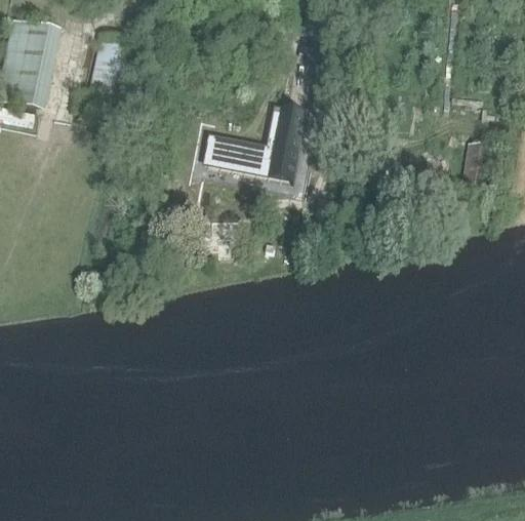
[(0,101),(44,110),(59,27),(11,17),(0,74),(0,101)]
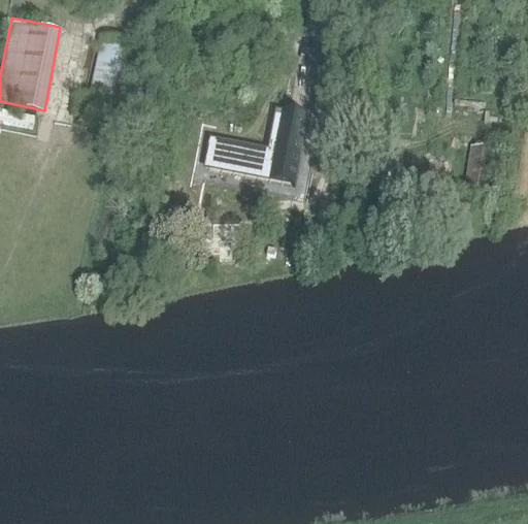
[(89,95),(124,102),(136,46),(101,38),(89,95)]
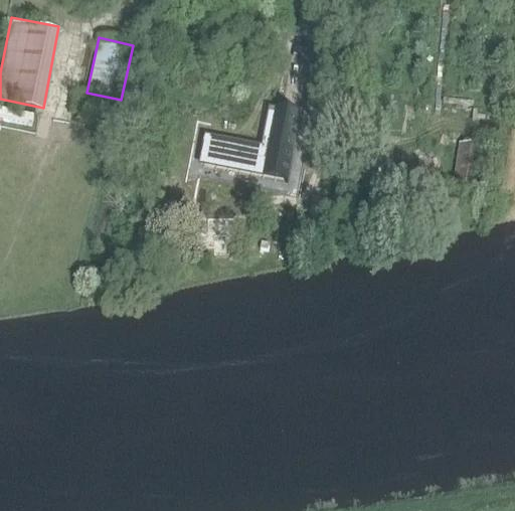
[(288,181),(301,112),(299,112),(298,115),(268,109),(263,136),(267,136),(265,146),(261,145),(219,137),(214,163),(286,176),(286,181),(288,181)]
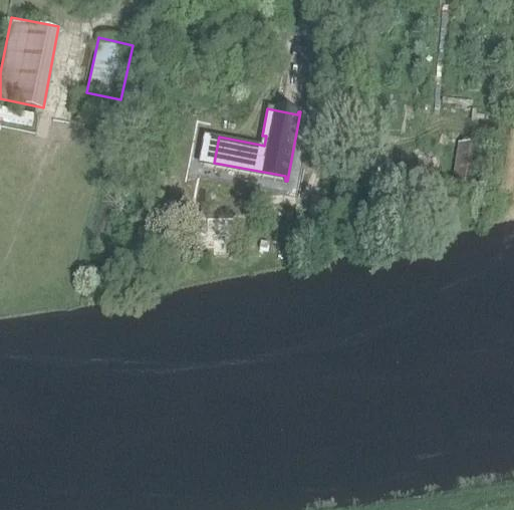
[(452,180),(477,184),(483,144),(458,141),(452,180)]
